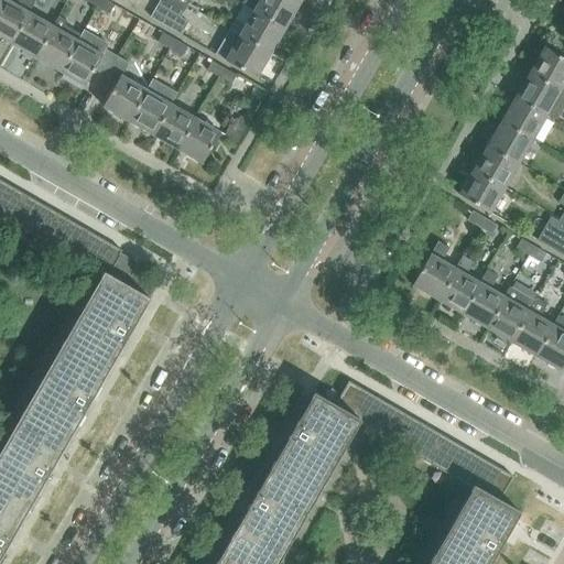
[(33,0),(2,0),(0,4),(0,38),(10,44),(29,12),(35,1),(33,0)]
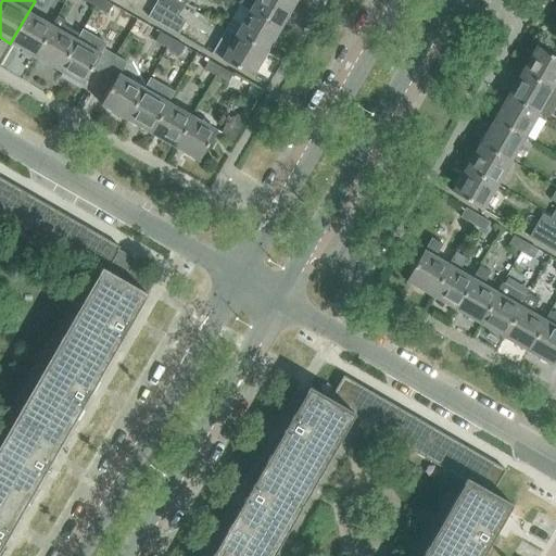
[(102,0),(99,0),(95,8),(105,13),(111,4),(102,0)]
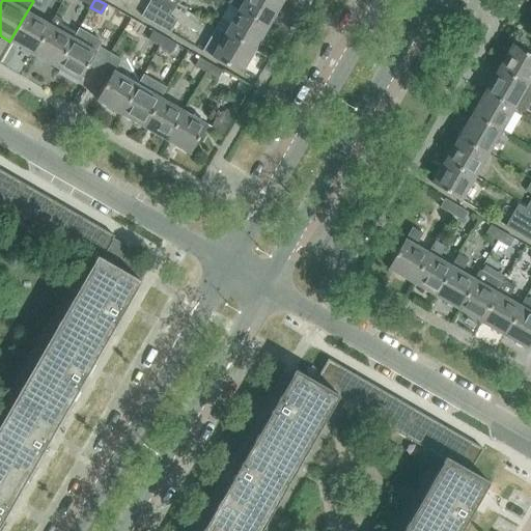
[(151,0),(171,11),(176,0),(151,0)]
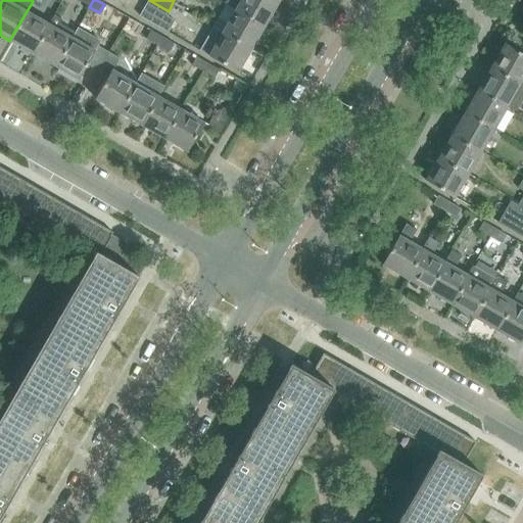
[(269,0),(240,0),(235,10),(264,27),(277,4),(269,0)]
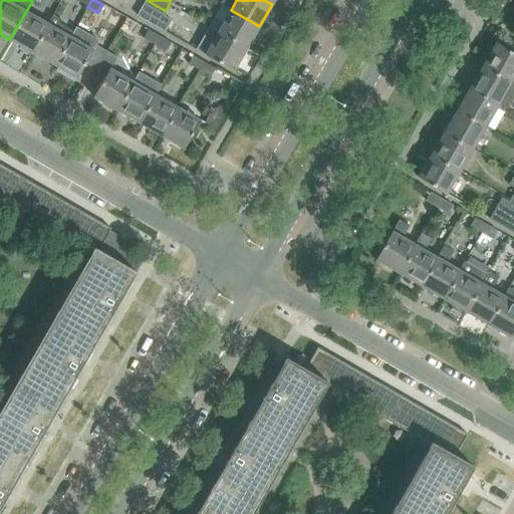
[(136,16),(156,27),(163,16),(143,4),(136,16)]
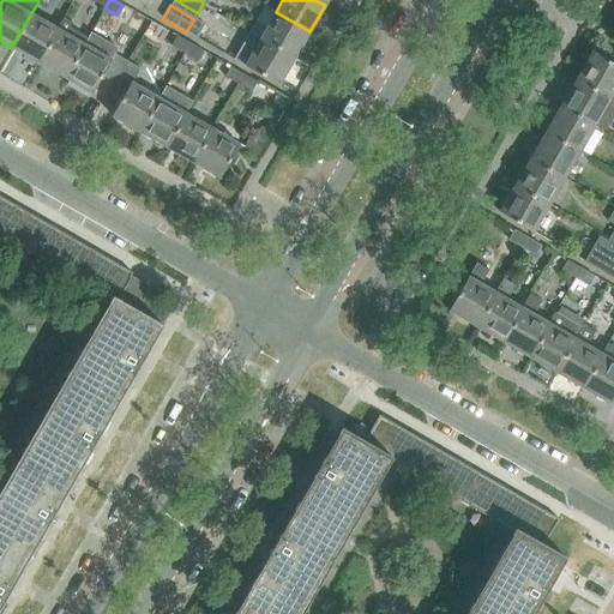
[(276,12),(260,38),(294,58),(309,31),(276,12)]
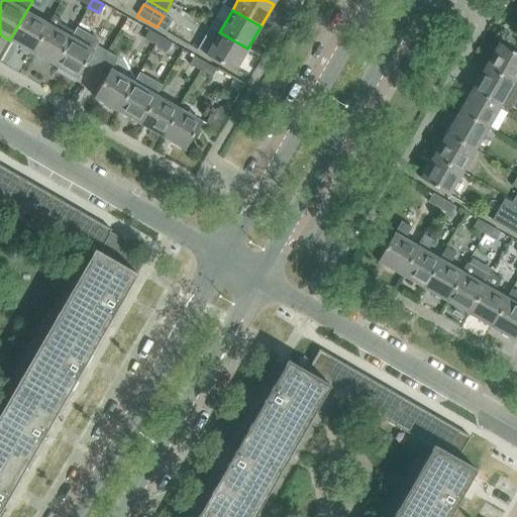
[(48,24),(26,11),(9,40),(32,54),(48,24)]
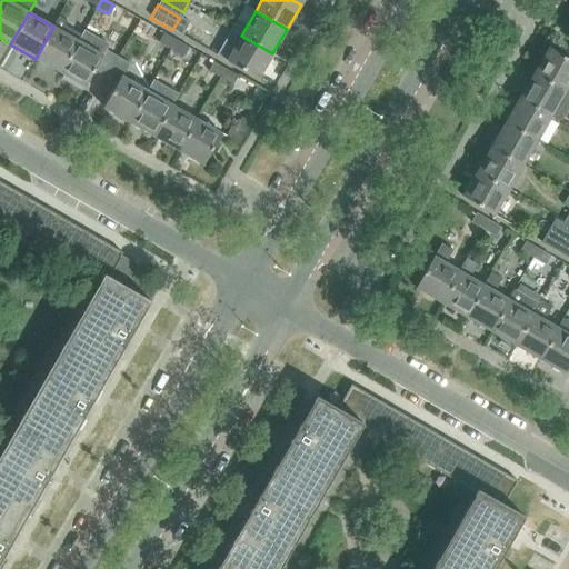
[(60,72),(78,41),(53,27),(36,59),(60,72)]
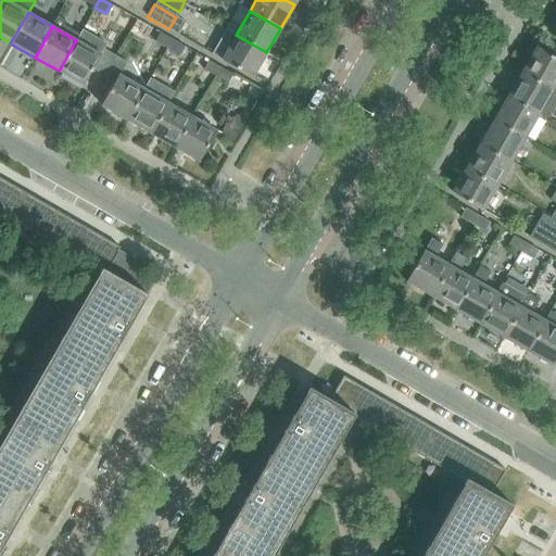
[(159,33),(153,41),(165,49),(171,39),(159,33)]
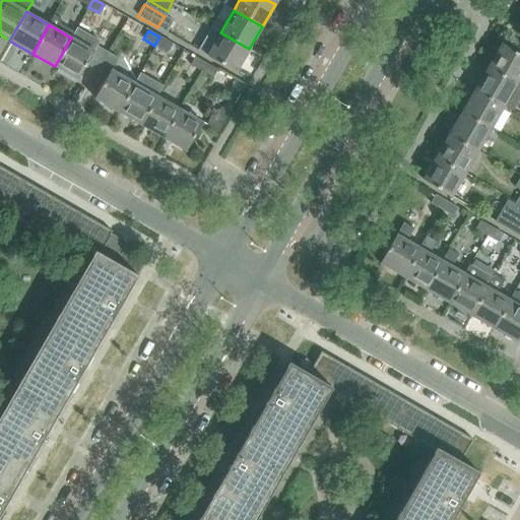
[(249,49),(220,33),(207,56),(236,72),(249,49)]
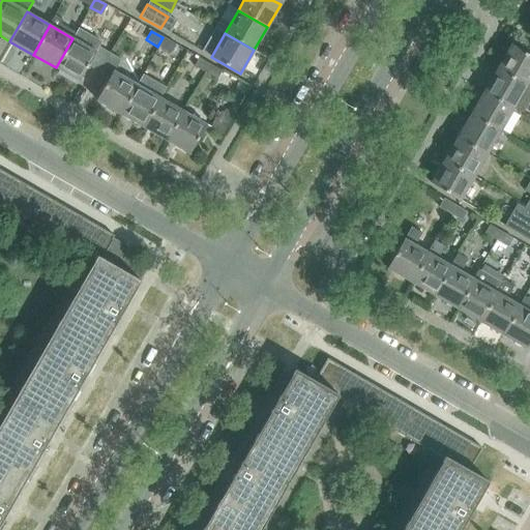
[(163,37),(157,47),(169,53),(174,45),(163,37)]
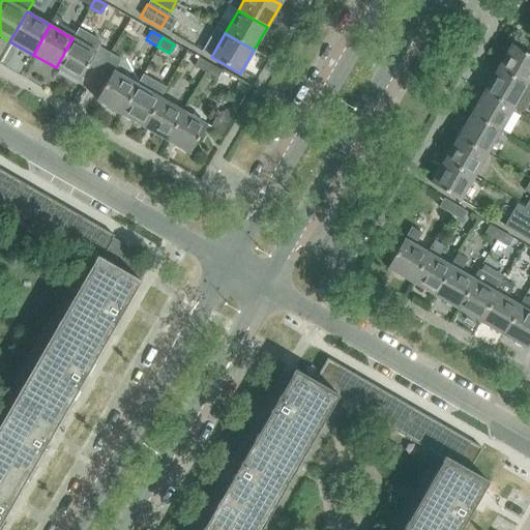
[(72,38),(56,67),(80,81),(87,68),(96,52),(95,52),(72,38)]
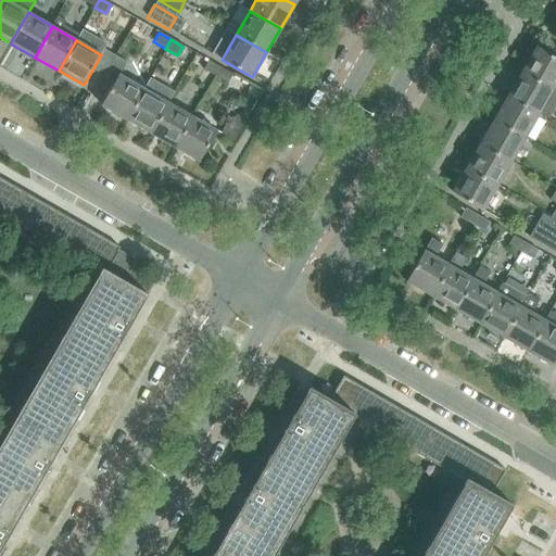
[(555,58),(536,47),(522,72),(553,89),(555,83),(555,58)]
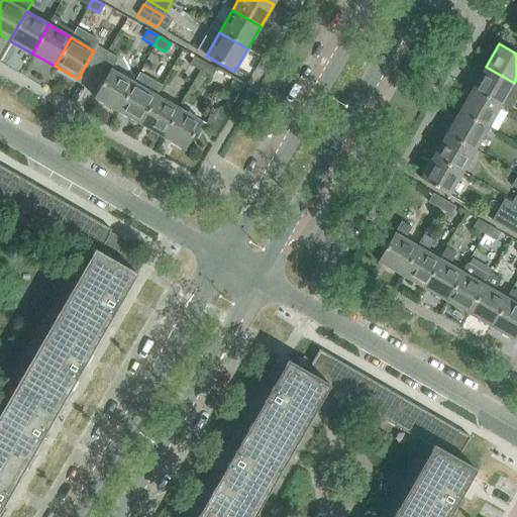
[(93,50),(94,50),(85,67),(95,73),(107,52),(96,45),(93,50)]
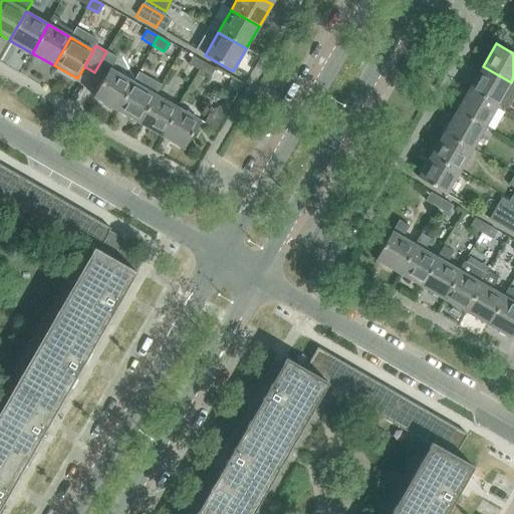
[(94,72),(104,78),(109,69),(110,69),(116,58),(106,51),(94,72)]
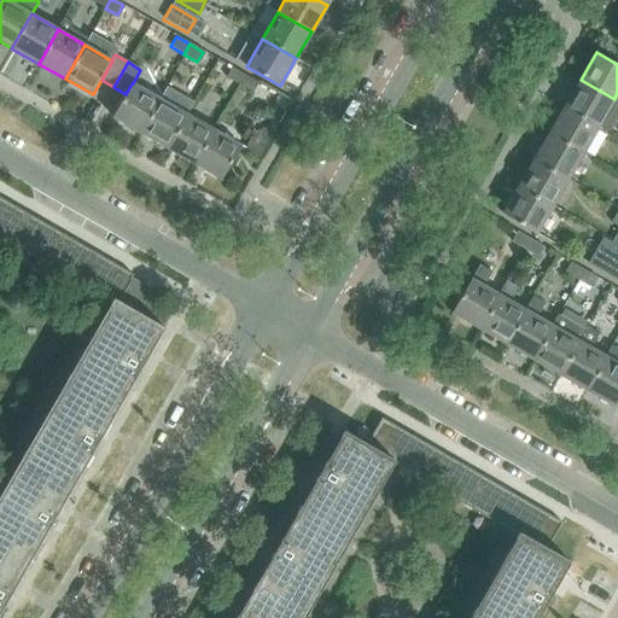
[(243,75),(229,66),(223,77),(237,85),(243,75)]
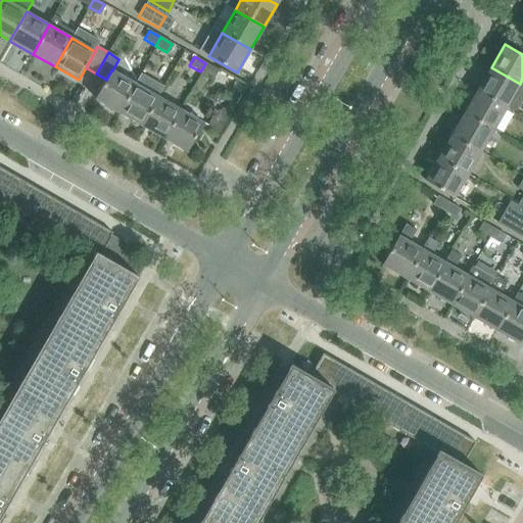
[(217,69),(205,63),(200,72),(211,79),(217,69)]
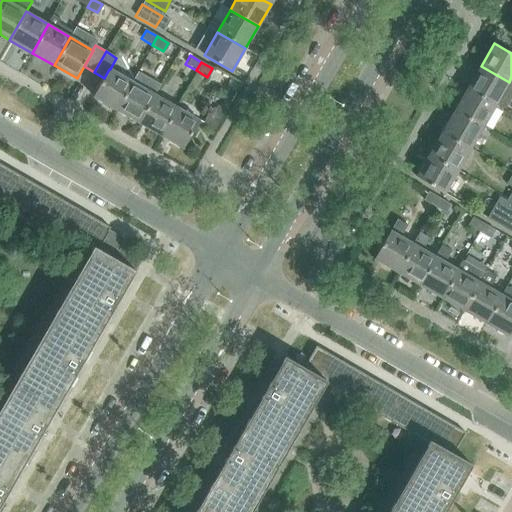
[(481,66),(468,88),(496,104),(509,82),(481,66)]
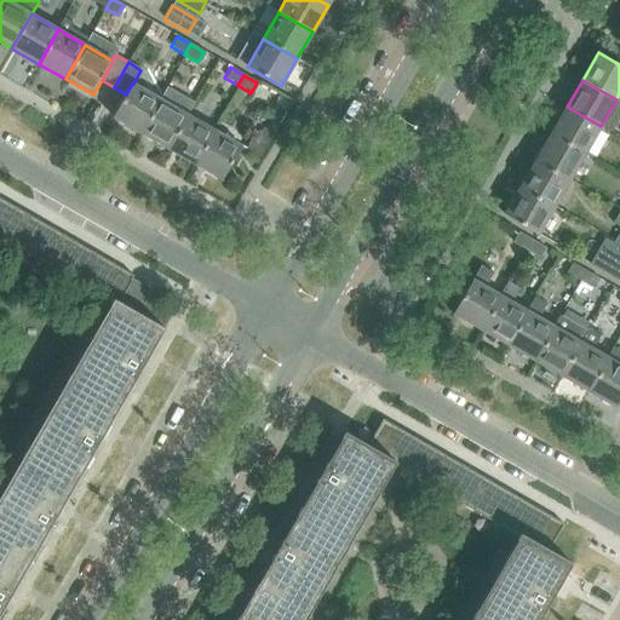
[(132,84),(126,95),(113,118),(141,133),(160,99),(133,84),(132,84)]
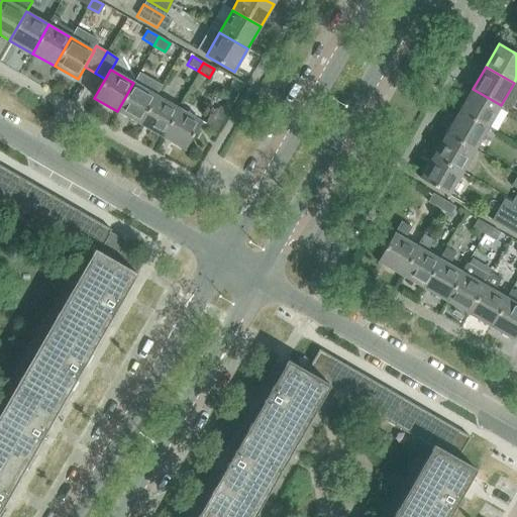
[(117,111),(139,124),(157,96),(133,83),(117,111)]
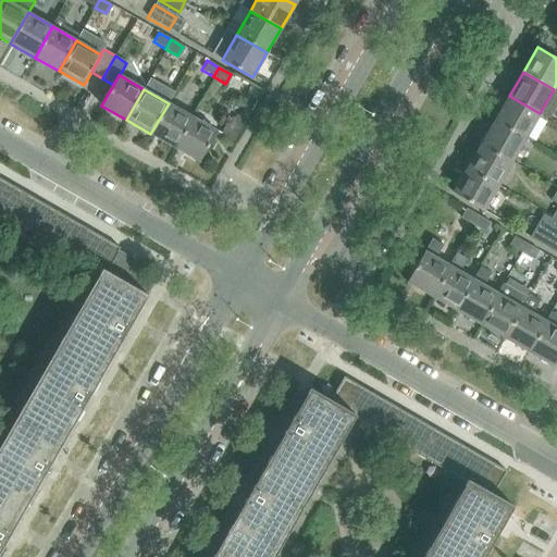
[(509,96),(495,120),(527,137),(540,113),(509,96)]
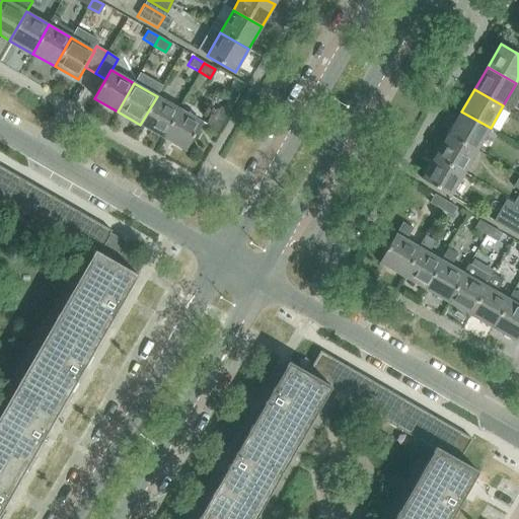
[(140,125),(162,138),(179,108),(157,96),(140,125)]
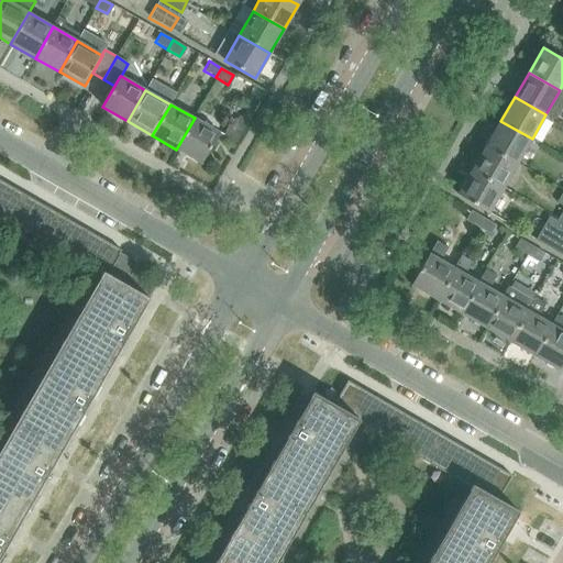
[(195,118),(176,150),(201,164),(219,132),(195,118)]
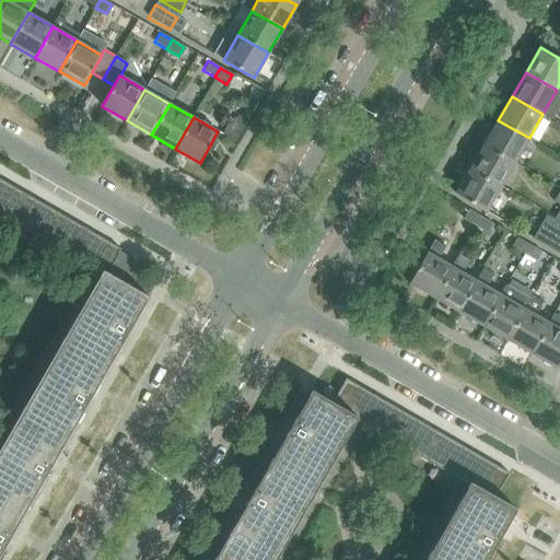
[(498,120),(483,144),(515,162),(529,138),(498,120)]
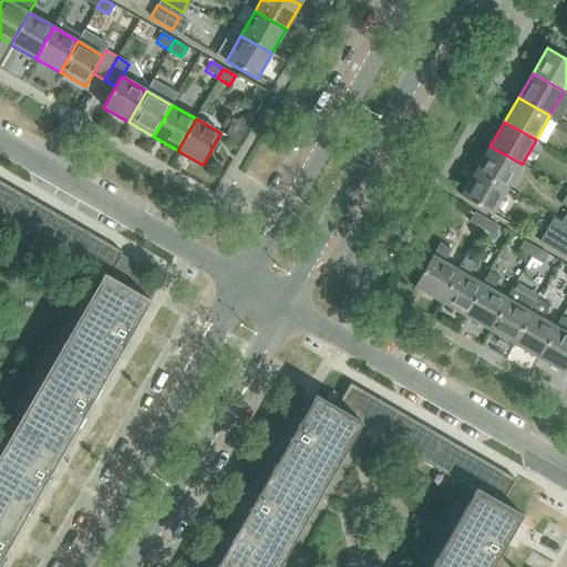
[(490,146),(476,171),(507,189),(522,164),(490,146)]
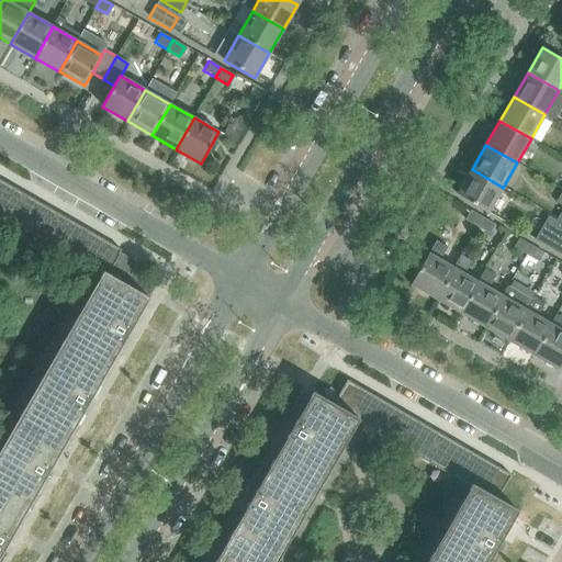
[(503,188),(472,169),(457,194),(489,213),(503,188)]
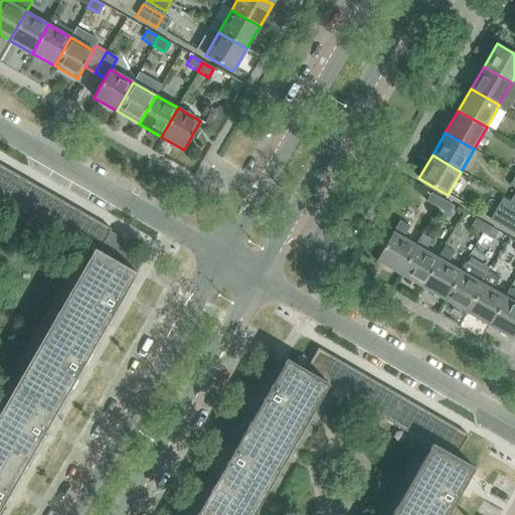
[(0,165),(0,195),(13,173),(0,165)]
